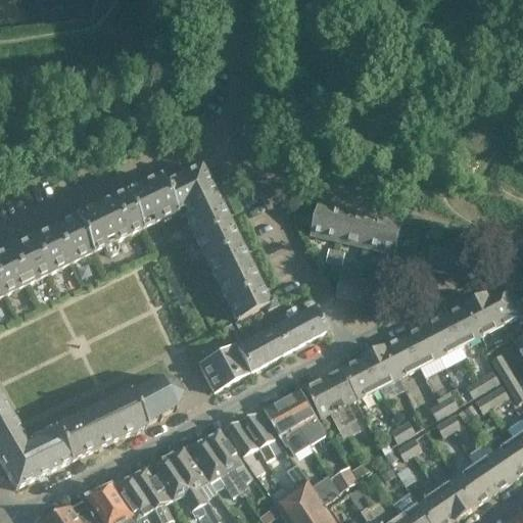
[(185,220),(219,204),(218,202),(217,203),(200,169),(162,187),(158,179),(125,195),(142,232),(182,212),(185,220)]
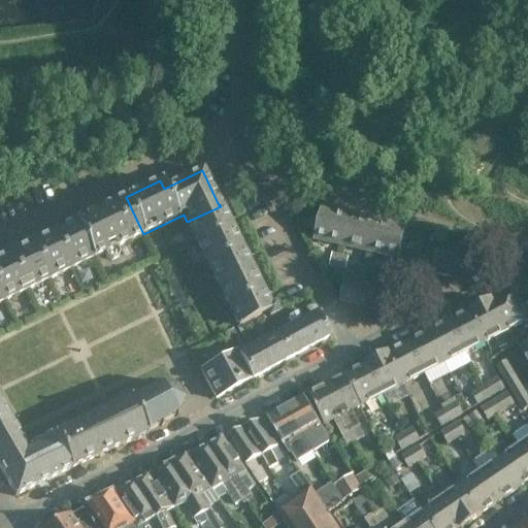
[(117,248),(143,234),(126,197),(76,222),(94,259),(104,254),(106,259),(112,261),(118,258),(120,253),(117,248)]
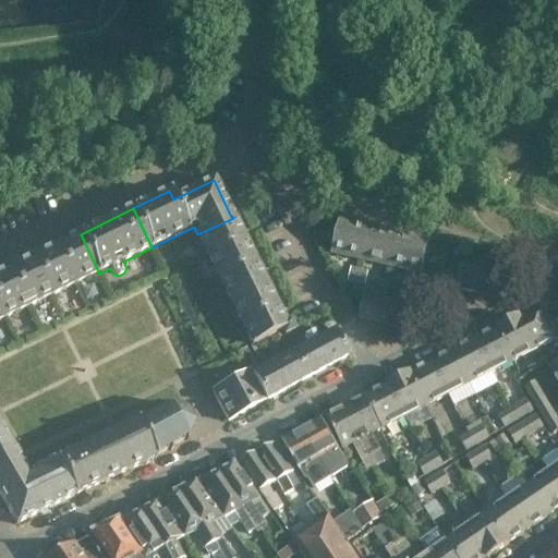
[(233,218),(197,234),(208,256),(243,239),(233,218)]
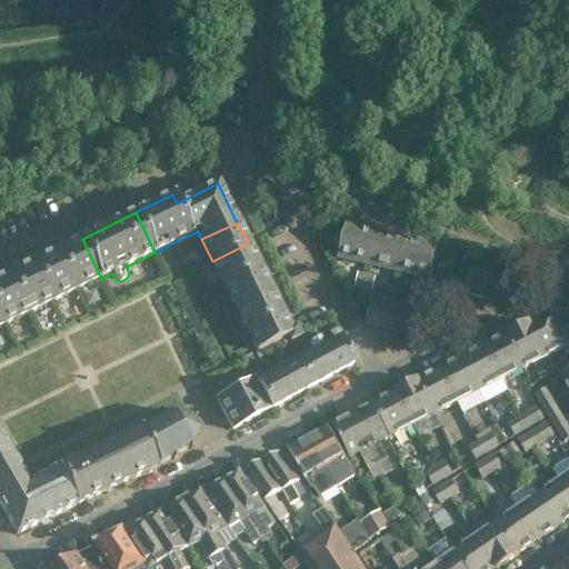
[(368,265),(376,231),(347,225),(339,258),(368,265)]
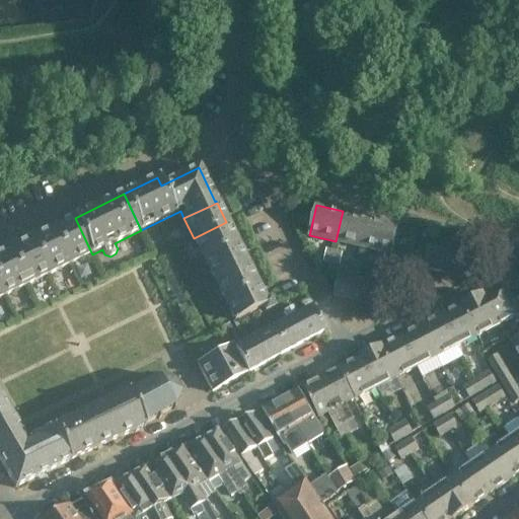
[(364,248),(370,217),(343,211),(336,241),(364,248)]
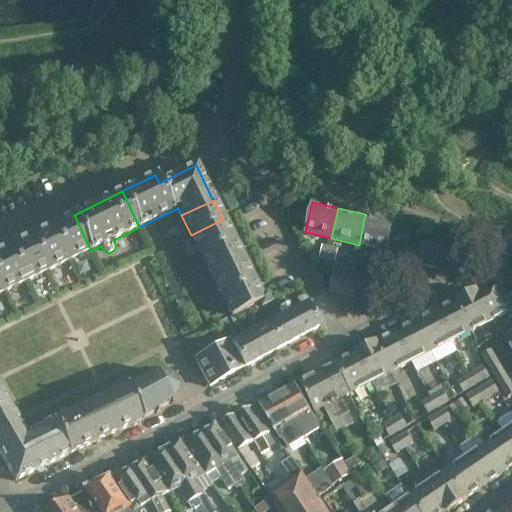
[(365,214),(359,245),(386,251),(393,220),(365,214)]
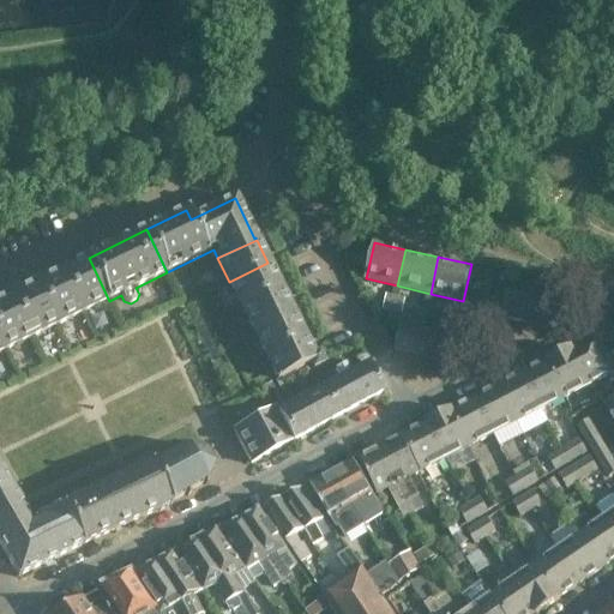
[(62,270),(83,313),(109,301),(89,258),(62,270)]
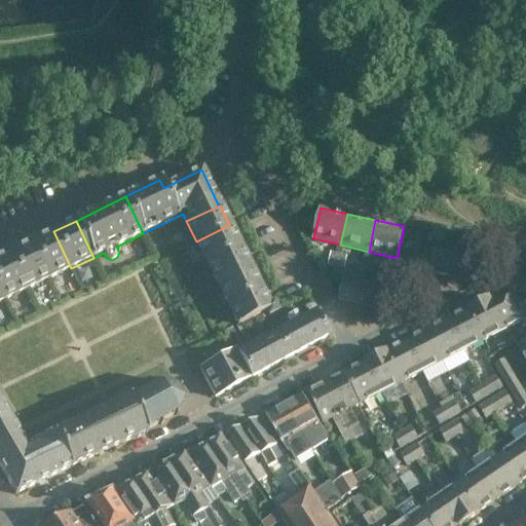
[(229,225),(196,241),(207,262),(239,246),(229,225)]
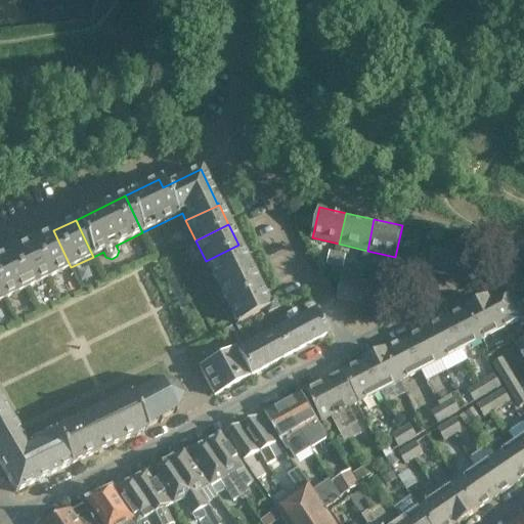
[(31,242),(49,277),(71,267),(53,230),(31,242)]
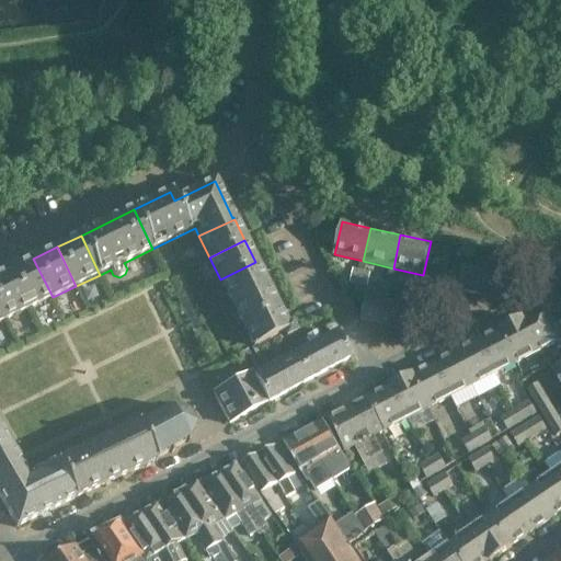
[(10,270),(29,309),(53,297),(33,259),(10,270)]
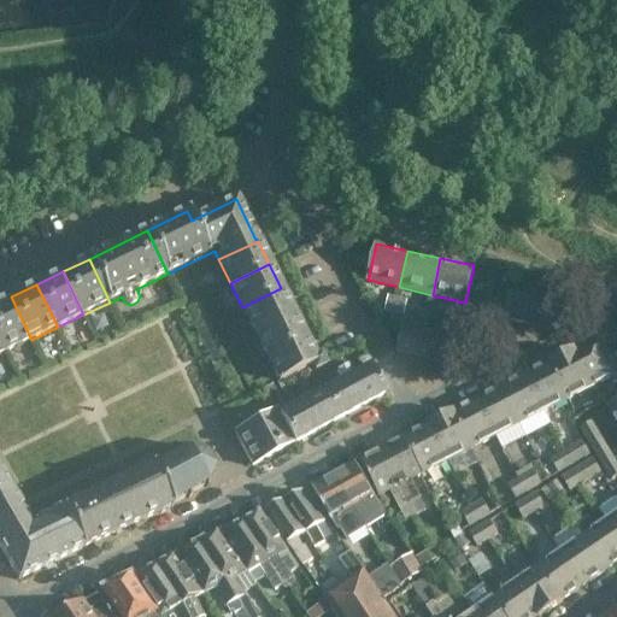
[(281,288),(242,307),(254,333),(293,313),(281,288)]
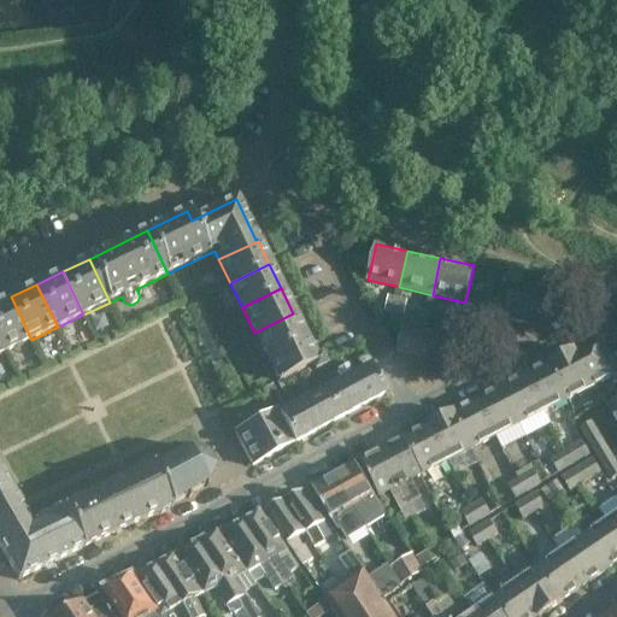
[(217,291),(198,306),(221,334),(241,318),(217,291)]
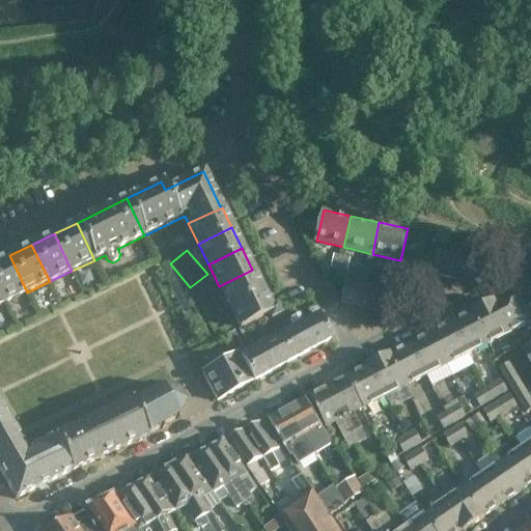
[(435,272),(473,281),(478,262),(439,253),(435,272)]
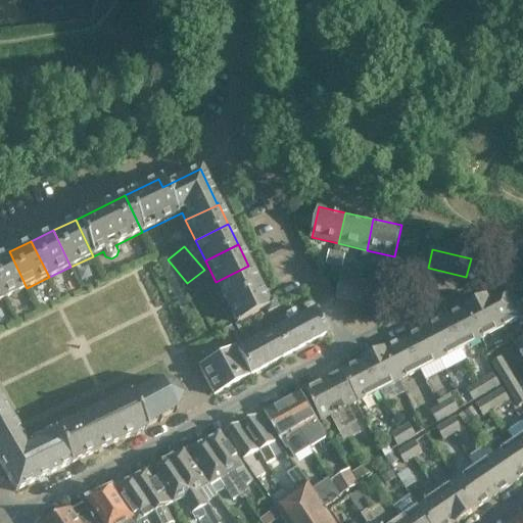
[(0,255),(0,290),(4,299),(27,288),(9,251),(0,255)]
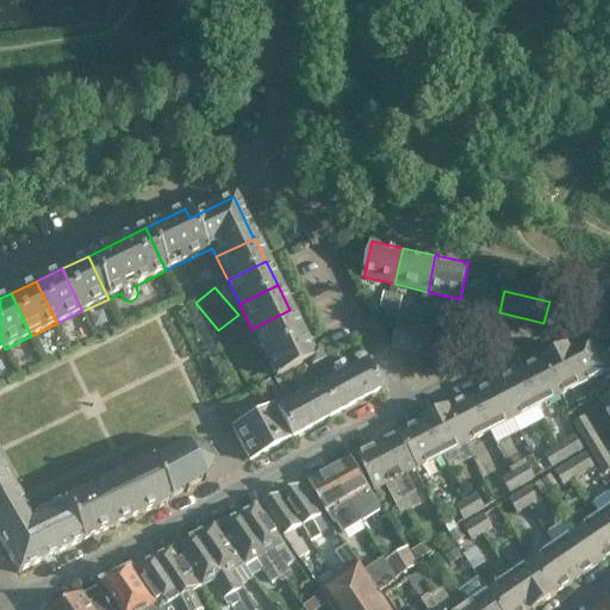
[(388,310),(392,296),(384,293),(380,307),(388,310)]
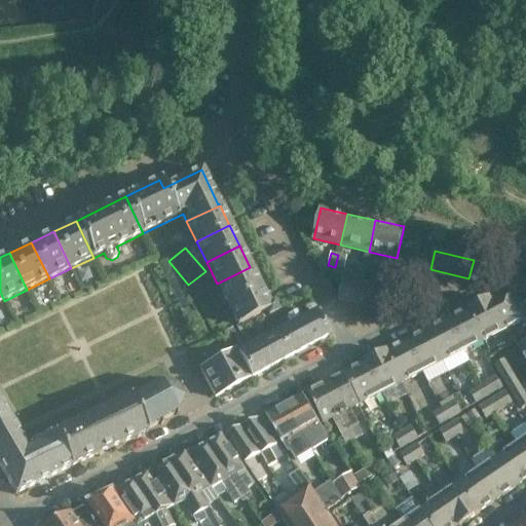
[(338,255),(335,267),(344,269),(347,257),(338,255)]
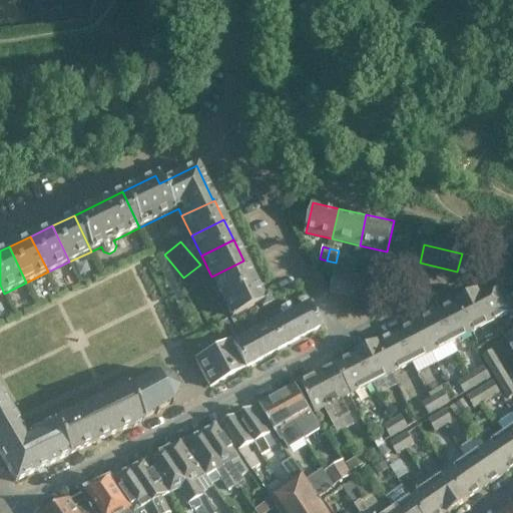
[(243,261),(211,277),(220,297),(253,281),(243,261)]
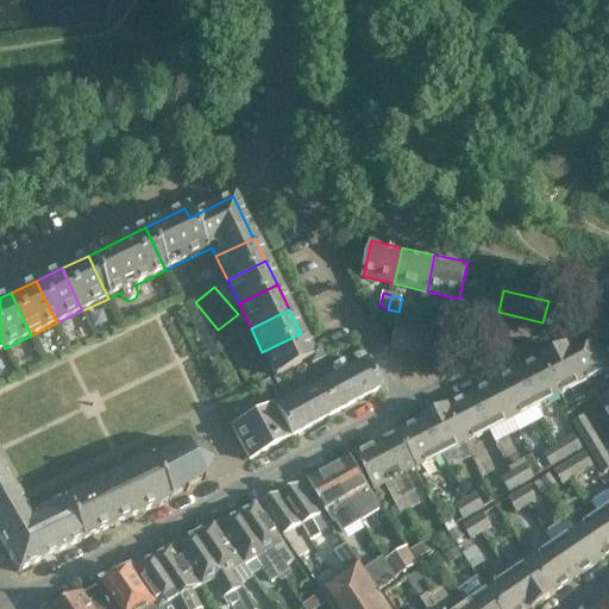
[(445,358),(450,337),(396,325),(393,346),(445,358)]
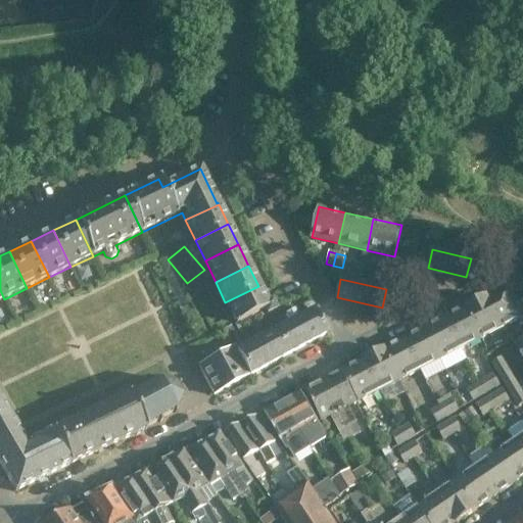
[(258,286),(225,302),(236,324),(264,311),(267,316),(276,311),(271,301),(267,303),(258,286)]
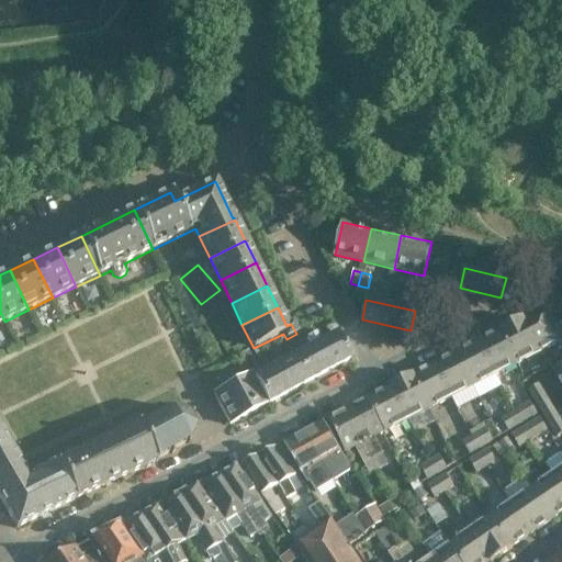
[(523,318),(540,353),(561,341),(561,336),(546,308),(524,319),(523,318)]
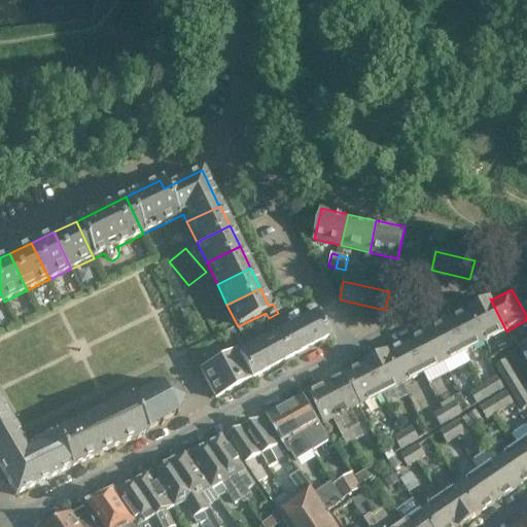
[(490,299),(469,309),(486,342),(506,331),(490,299)]
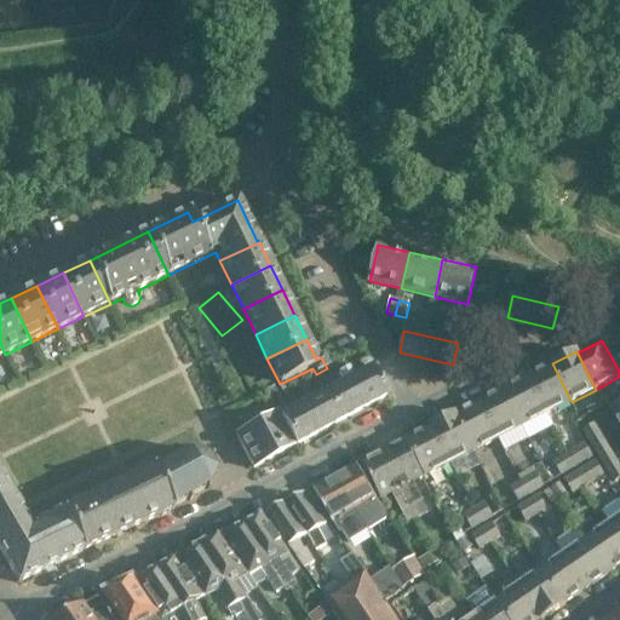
[(551,366),(529,377),(549,414),(572,402),(552,363),(551,365),(551,366)]
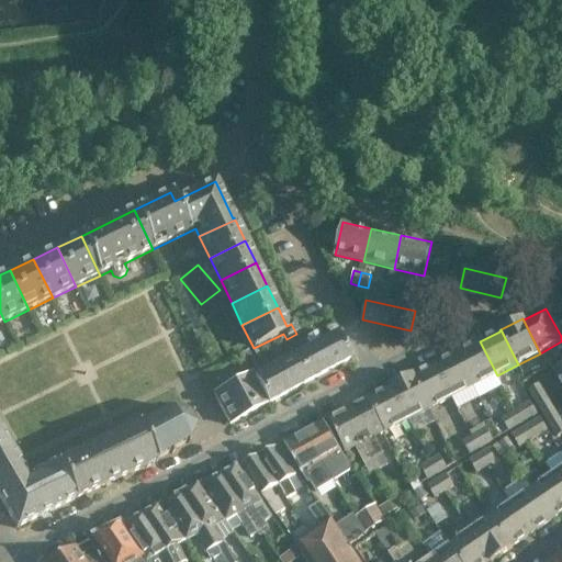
[(321,343),(315,333),(305,338),(311,348),(295,356),(310,382),(350,360),(336,334),(321,343)]
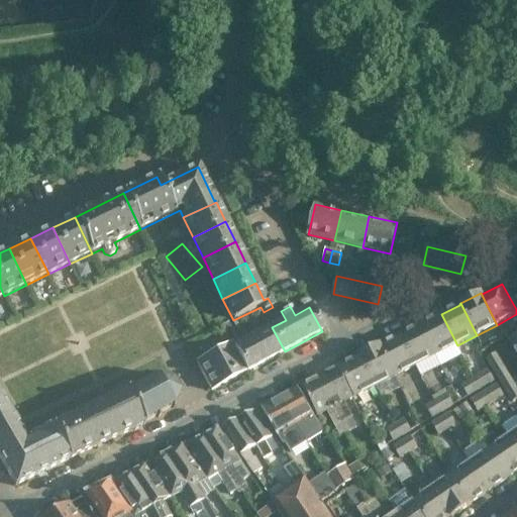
[(441,314),(421,325),(437,355),(443,367),(462,356),(457,345),(441,314)]
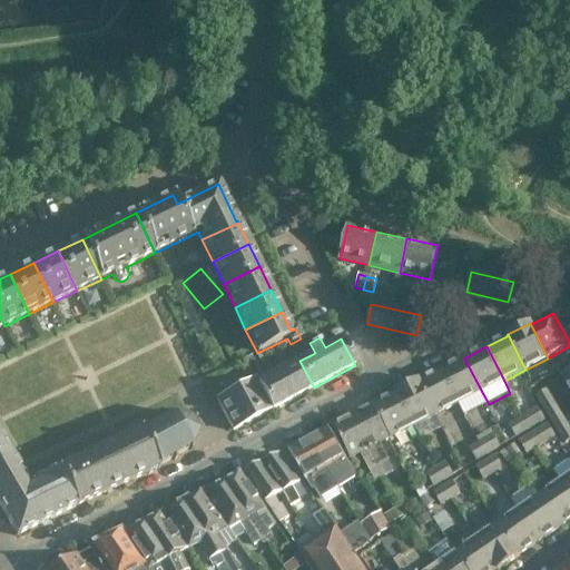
[(245,367),(254,362),(251,355),(242,360),(245,367)]
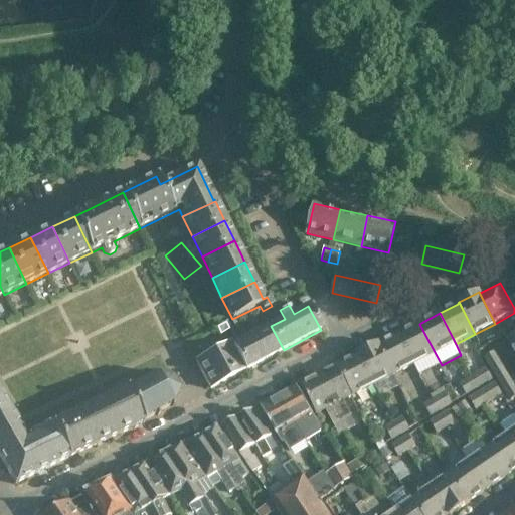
[(415,364),(419,362),(436,354),(419,324),(400,334),(415,364)]
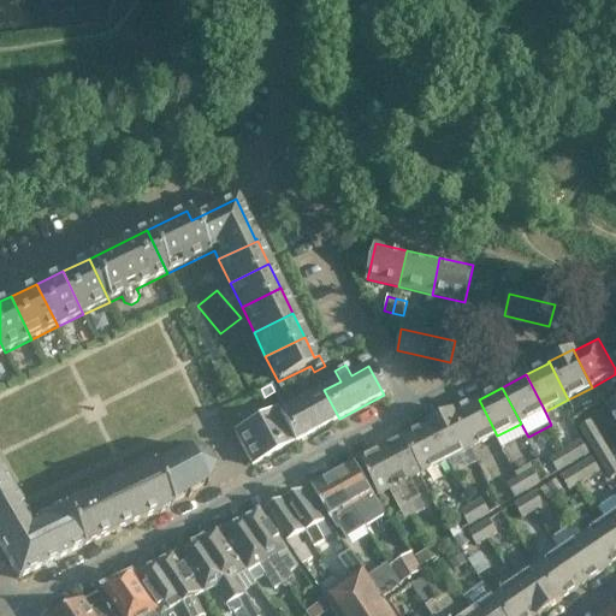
[(324,390),(284,412),(280,413),(296,442),(339,419),(324,390)]
